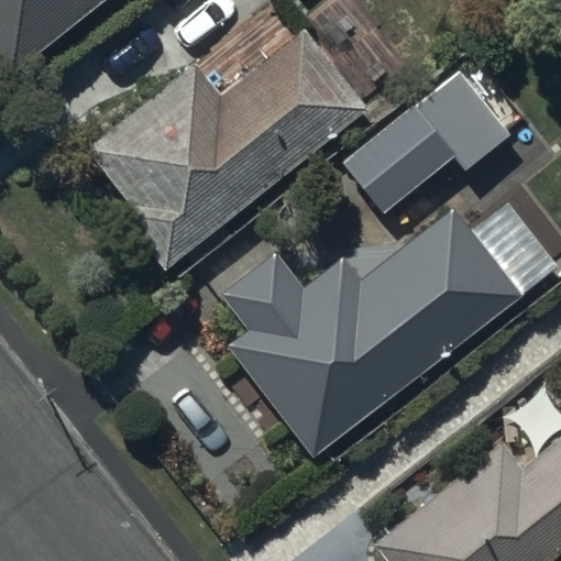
[(0,0),(0,64),(8,74),(102,0),(0,0)]
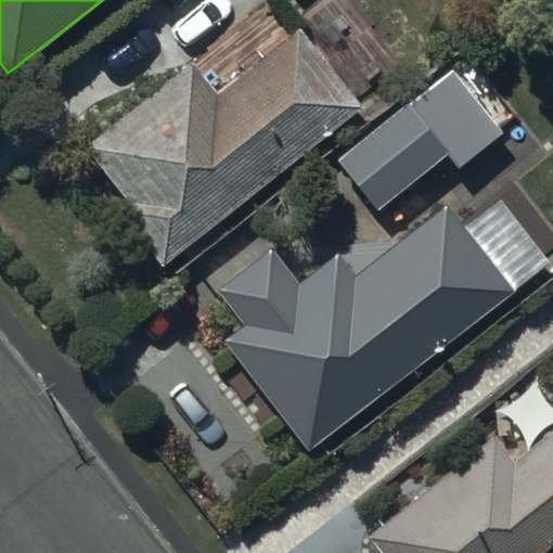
[(163,266),(361,105),(296,31),(319,13),(308,0),(282,0),(280,2),(278,0),(264,0),(84,146),(131,205),(120,214),(163,266)]
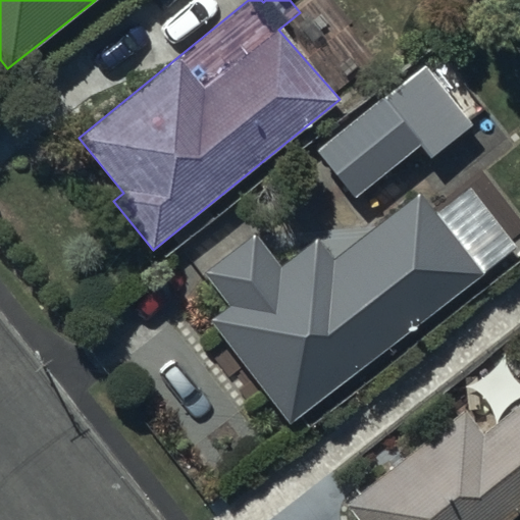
[(473,124),(424,65),(317,150),(358,199),(423,145),(433,158),(473,124)]
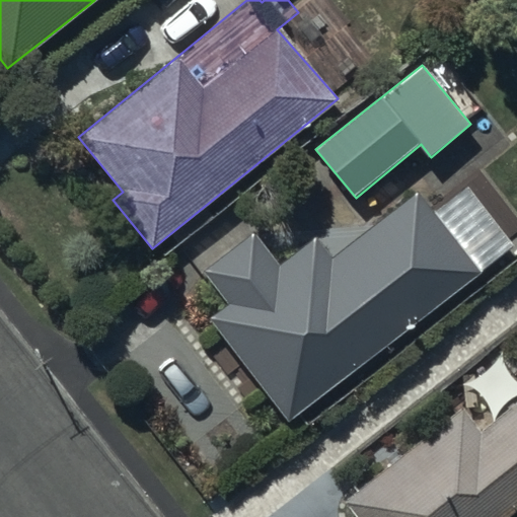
[(513,244),(466,187),(434,212),(416,191),(331,257),(313,234),(279,262),(251,229),(201,273),(225,304),(209,318),(290,422),(513,244)]
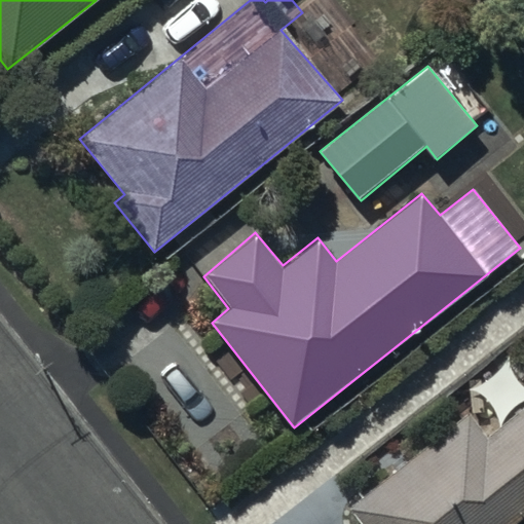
[(514,523),(523,516),(523,409),(489,438),(468,412),(350,510),(362,523),(514,523)]
